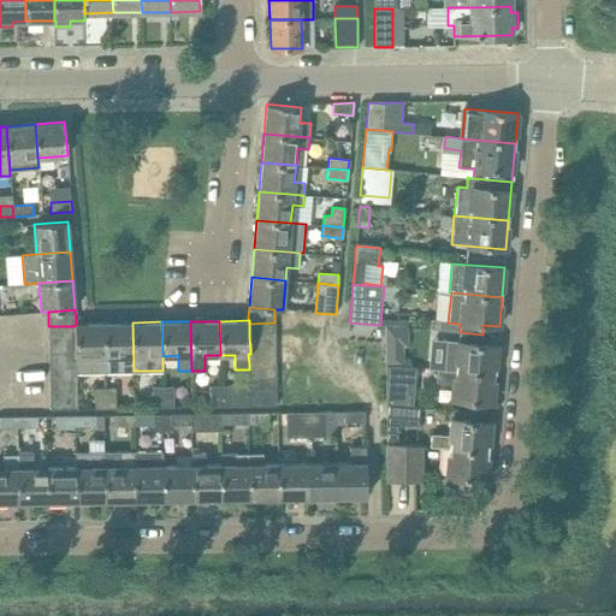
[(105,371),(104,323),(76,324),(75,324),(75,326),(75,339),(75,353),(75,357),(76,357),(76,367),(77,372),(105,371)]
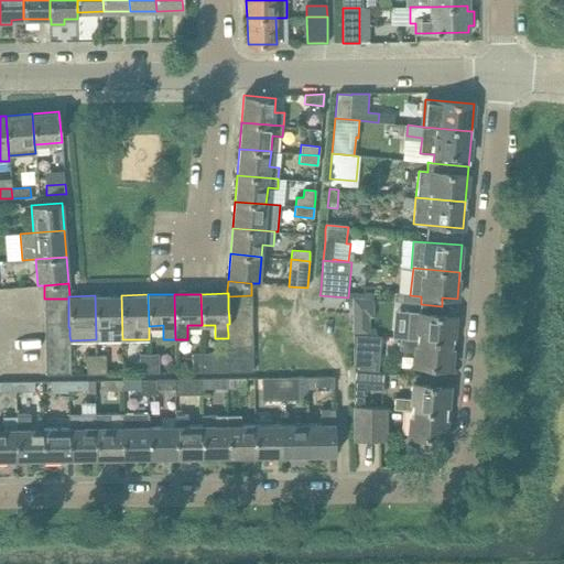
[(122,339),(121,295),(95,295),(96,339),(122,339)]
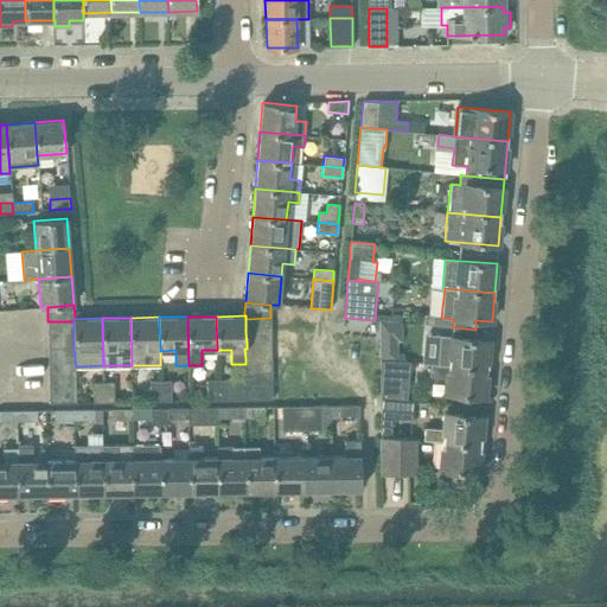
[(246,332),(272,332),(270,318),(246,319),(246,332)]
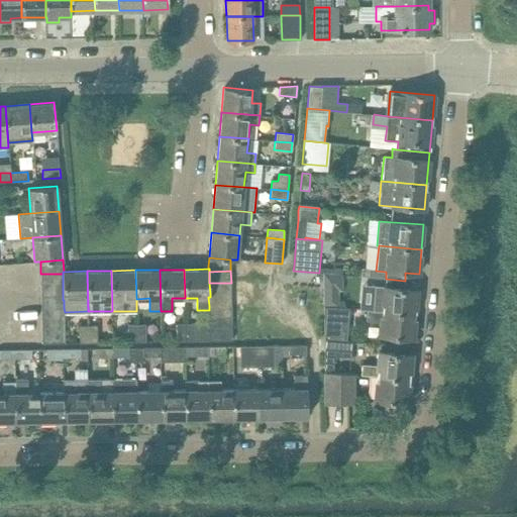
[(63,274),(40,274),(41,285),(63,285),(63,274)]
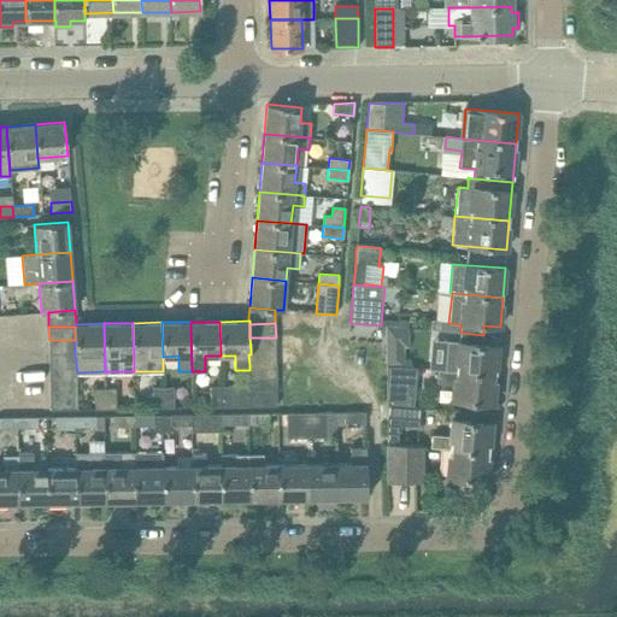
[(409,327),(386,327),(386,346),(386,368),(397,366),(405,366),(405,348),(410,348),(409,328),(409,327)]
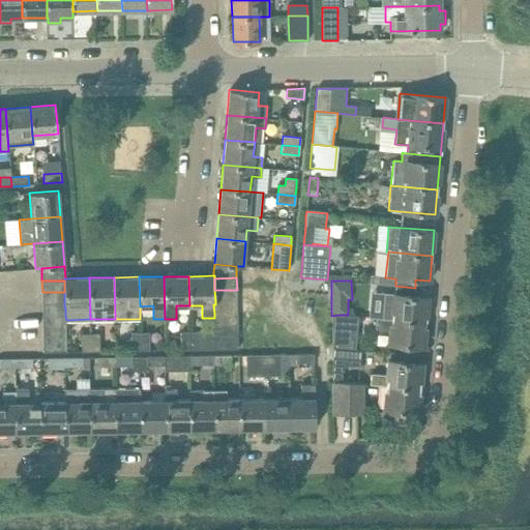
[(384,293),(382,318),(425,322),(428,297),(414,295),(415,288),(395,286),(394,294),(384,293)]
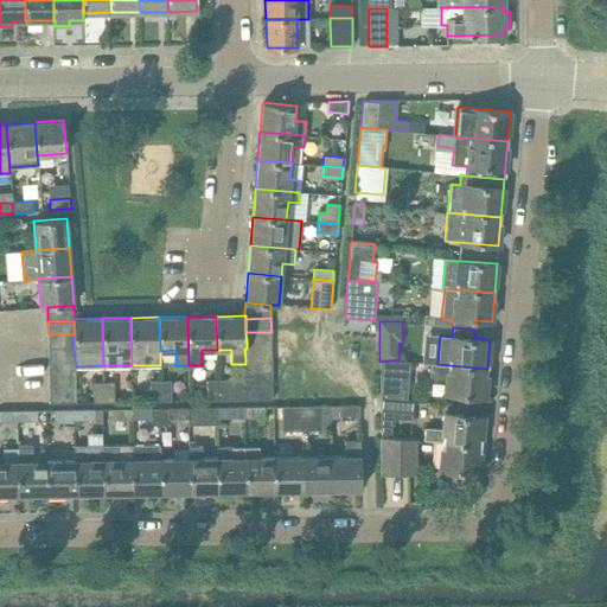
[(247,345),(272,345),(272,332),(246,332),(247,345)]
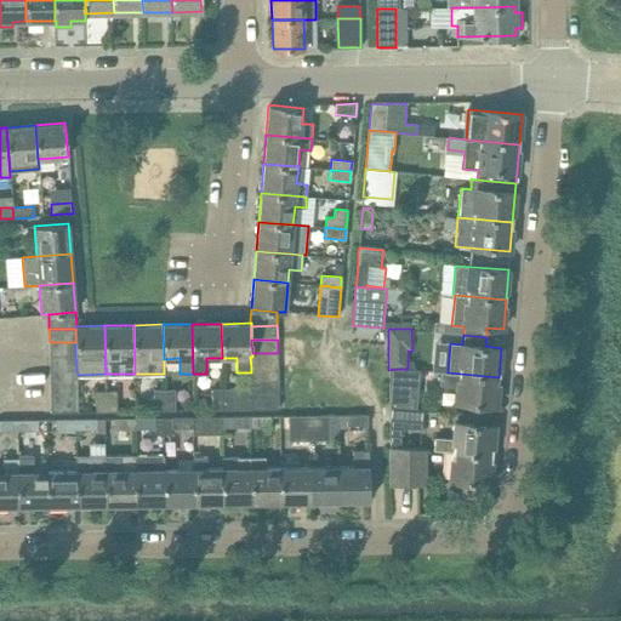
[(75,342),(50,342),(50,357),(75,355),(75,342)]
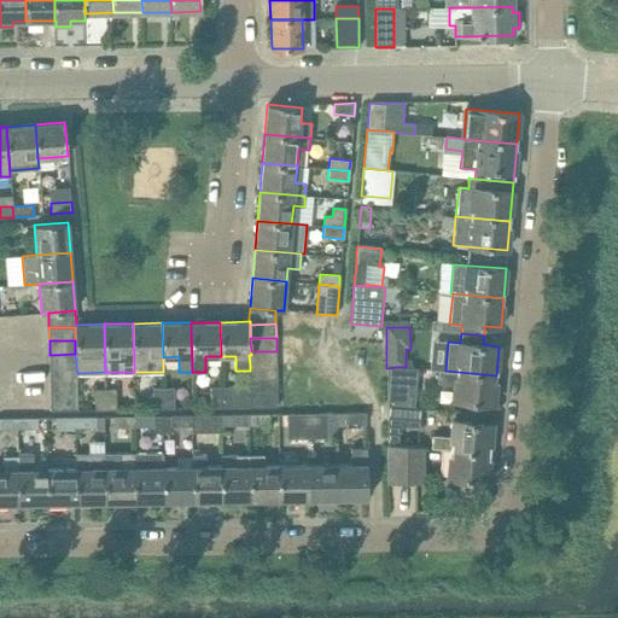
[(250,366),(277,365),(277,351),(251,351),(251,355),(249,355),(250,366)]
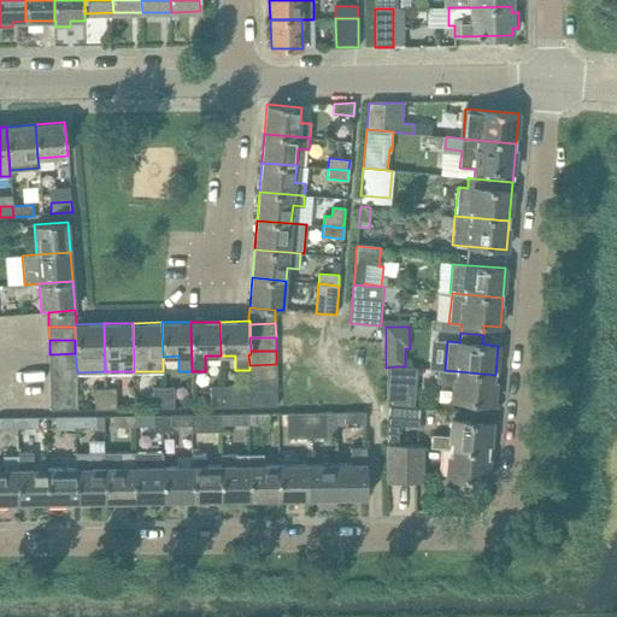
[(75,353),(50,354),(50,368),(76,368),(76,358),(75,358),(75,353)]
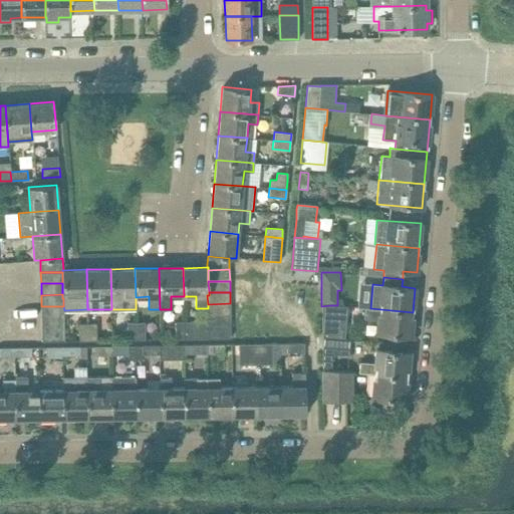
[(208,315),(230,315),(230,303),(208,304),(208,308),(208,315)]
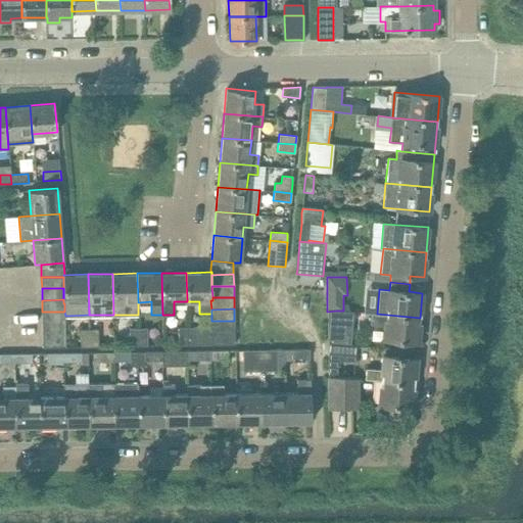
[(336,311),(327,312),(328,344),(345,344),(351,344),(353,312),(345,311),(343,311),(336,311)]
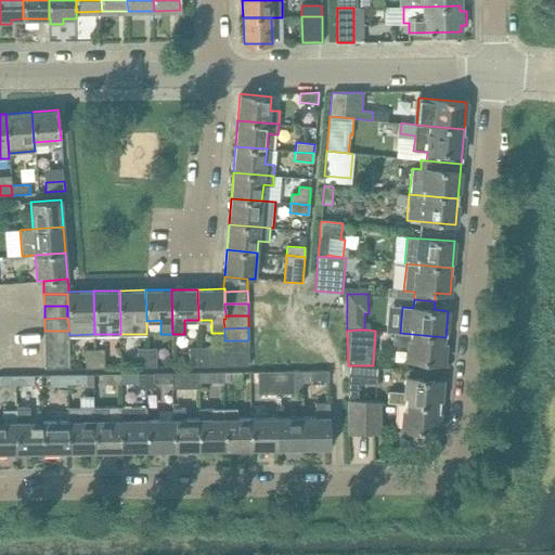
[(68,331),(44,331),(44,343),(69,343),(69,335),(68,331)]
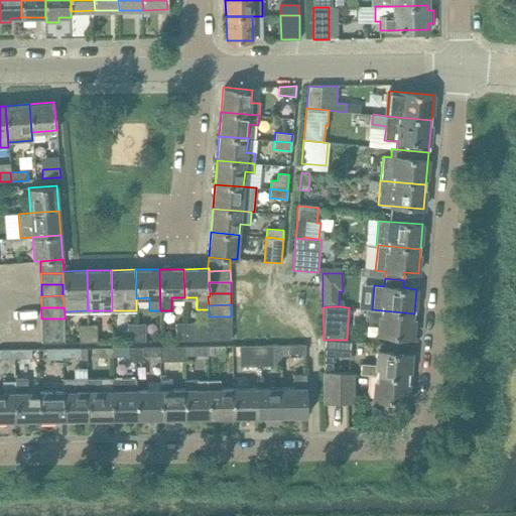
[(367,309),(366,320),(381,321),(380,336),(412,338),(414,313),(372,309),(372,310),(367,309)]
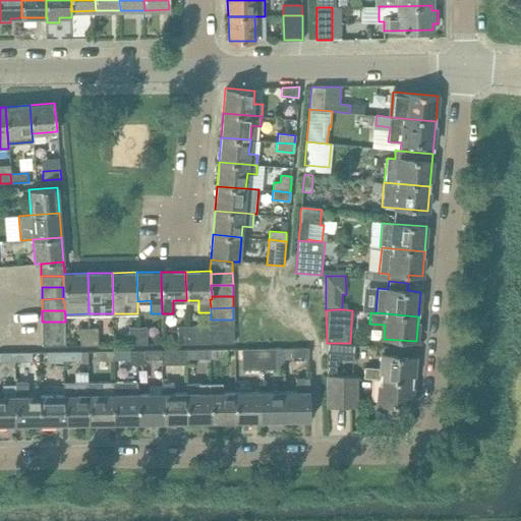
[(211,320),(211,326),(211,331),(233,331),(233,320),(211,320)]
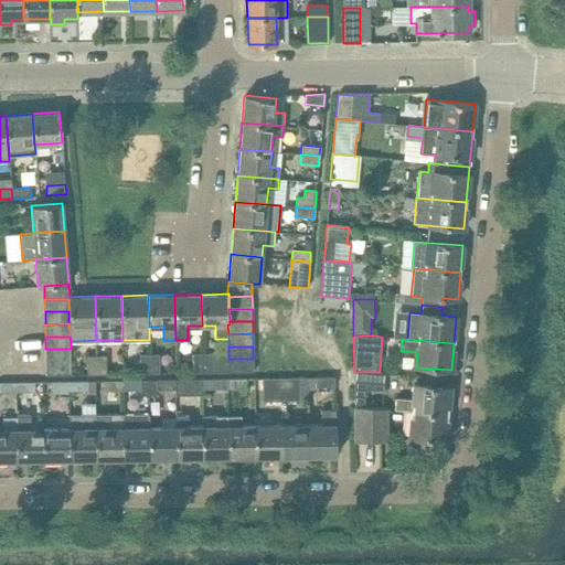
[(45,362),(71,361),(71,349),(45,349),(45,362)]
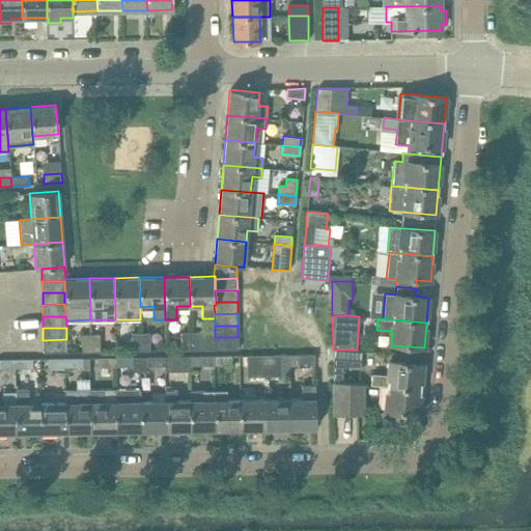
[(191,350),(190,332),(182,332),(182,351),(191,350)]
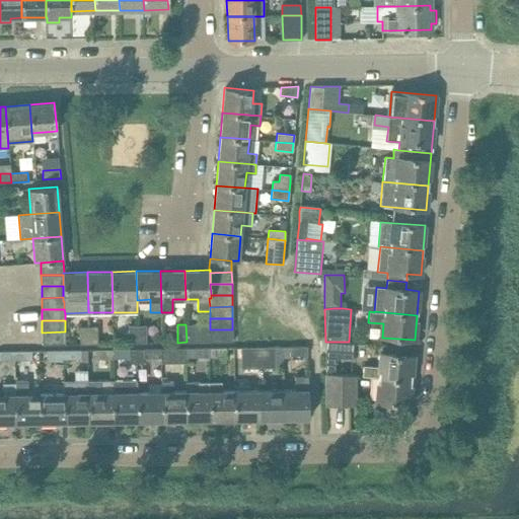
[(210,329),(210,324),(186,324),(187,342),(210,342),(210,329)]
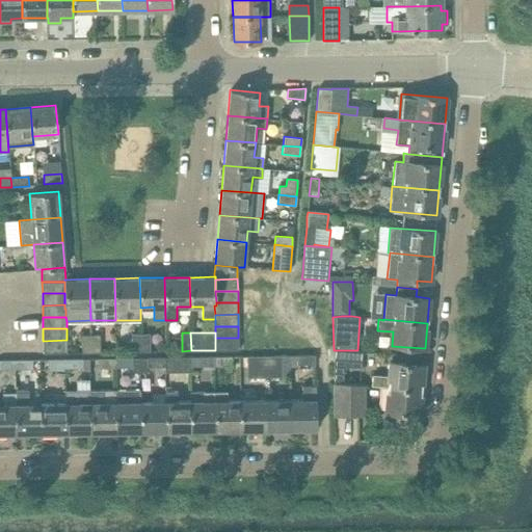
[(132,351),(141,351),(140,334),(132,334),(132,351)]
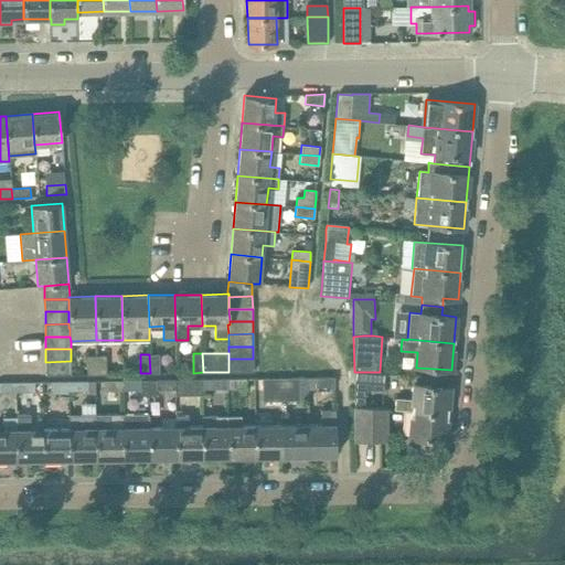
[(150,373),(159,373),(159,354),(149,354),(150,373)]
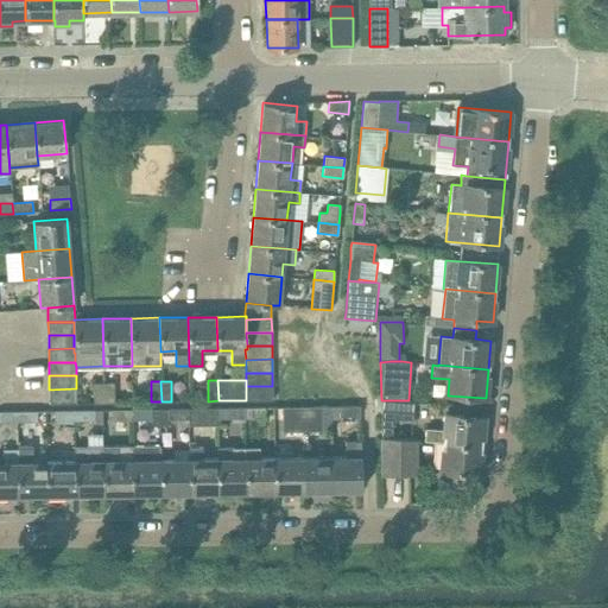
[(105,403),(103,382),(94,382),(94,403),(105,403)]
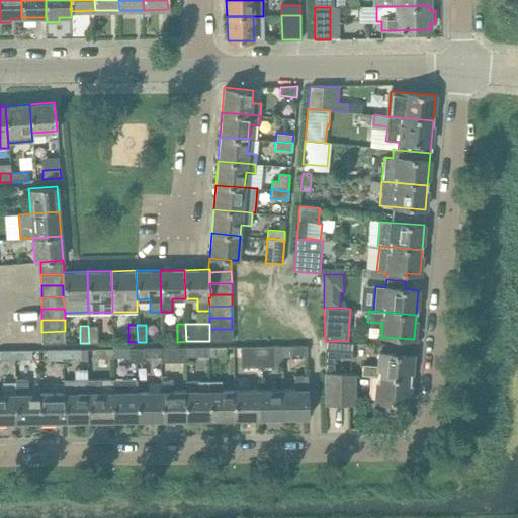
[(89,343),(97,343),(97,326),(88,326),(89,343)]
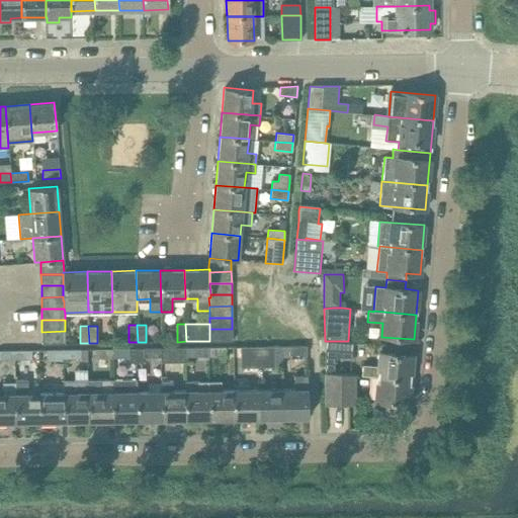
[(209,341),(233,341),(232,329),(209,329),(209,341)]
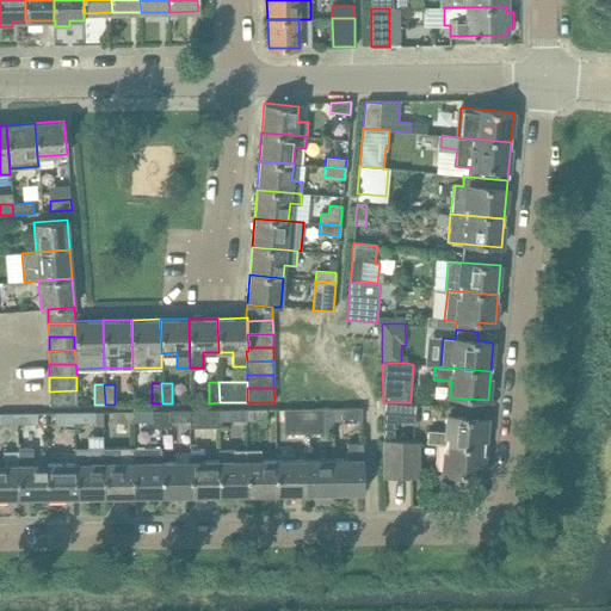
[(50,406),(76,405),(76,390),(49,392),(50,406)]
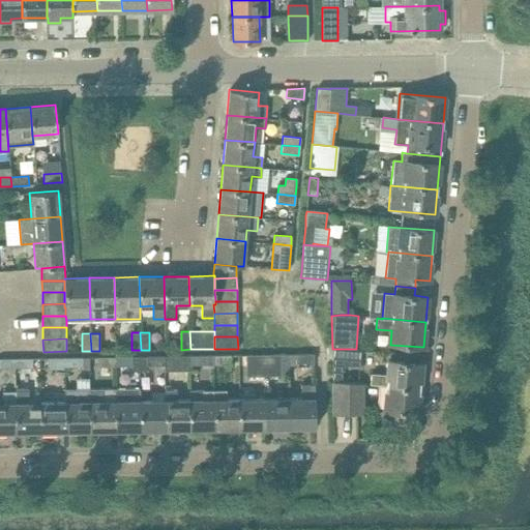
[(350,349),(332,349),(332,352),(332,382),(342,382),(342,365),(360,366),(360,363),(361,350),(356,350),(356,349),(350,349)]
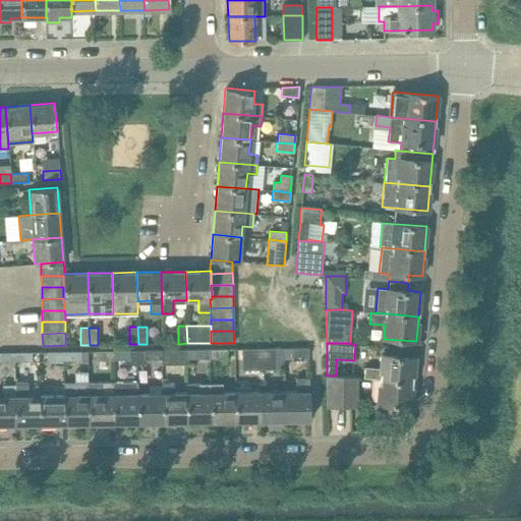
[(258,348),(242,349),(242,370),(259,369),(259,368),(259,357),(258,348)]
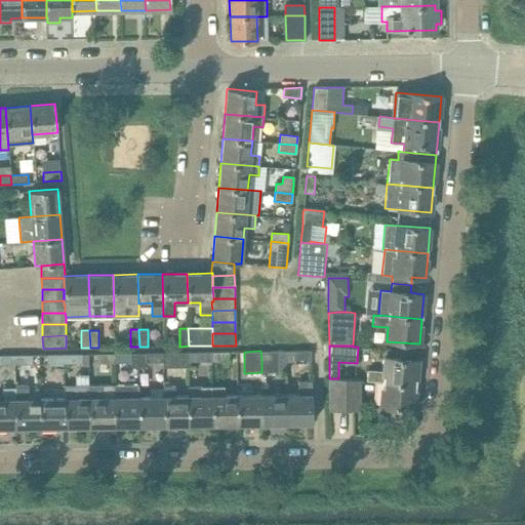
[(260,351),(261,360),(261,371),(286,371),(285,351),(260,351)]
